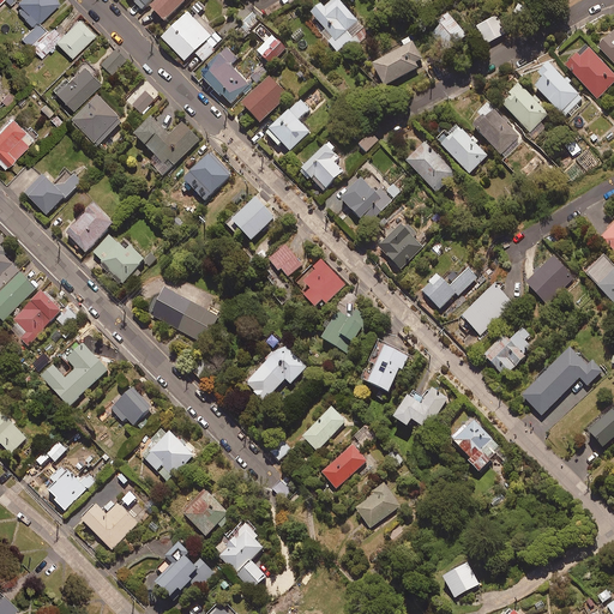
[(18,0),(14,4),(31,24),(60,0),(18,0)]
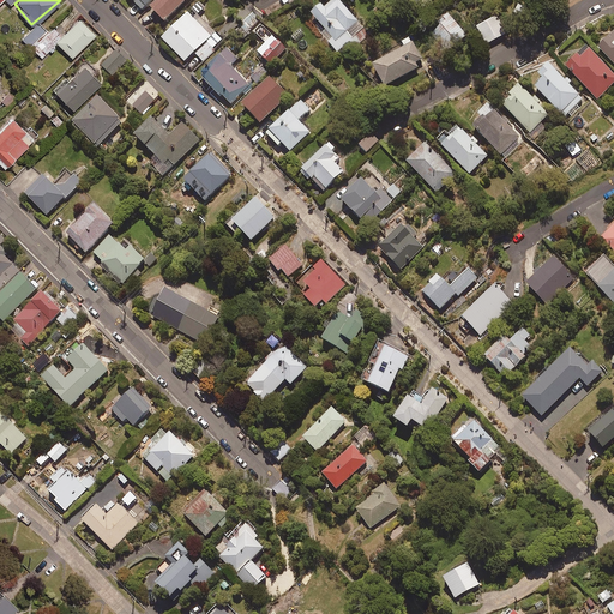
[(133,0),(144,10),(149,5),(152,0),(133,0)]
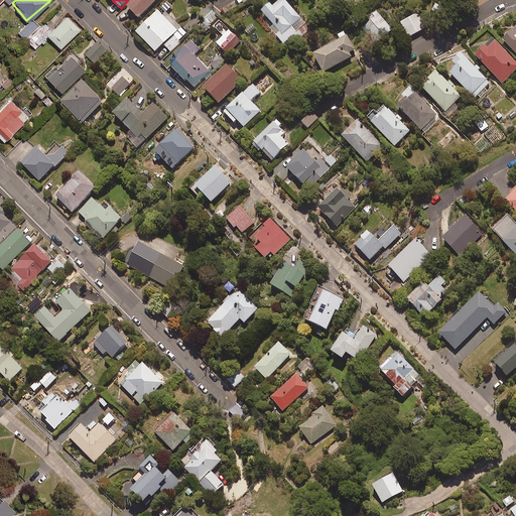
[(132,0),(126,7),(141,21),(161,0),(132,0)]
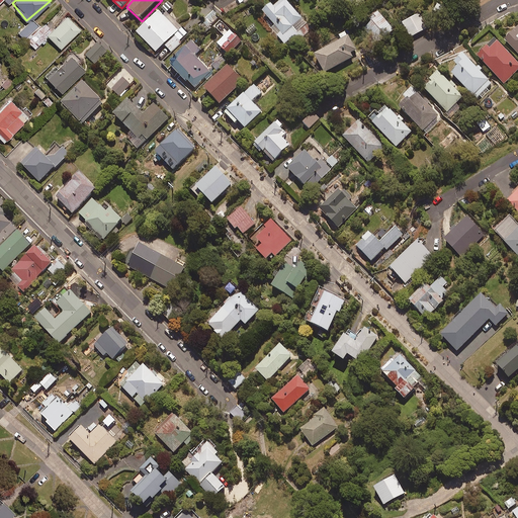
[(286,0),(273,0),(262,10),(283,35),(303,18),(286,0)]
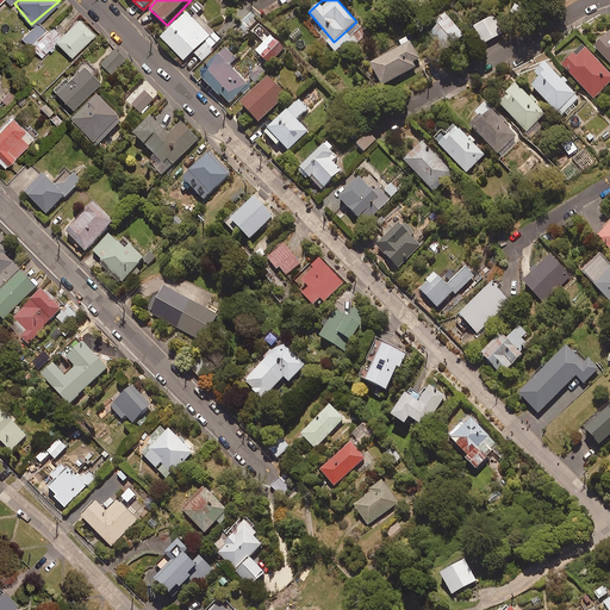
[(187,11),(159,37),(182,61),(210,33),(187,11)]
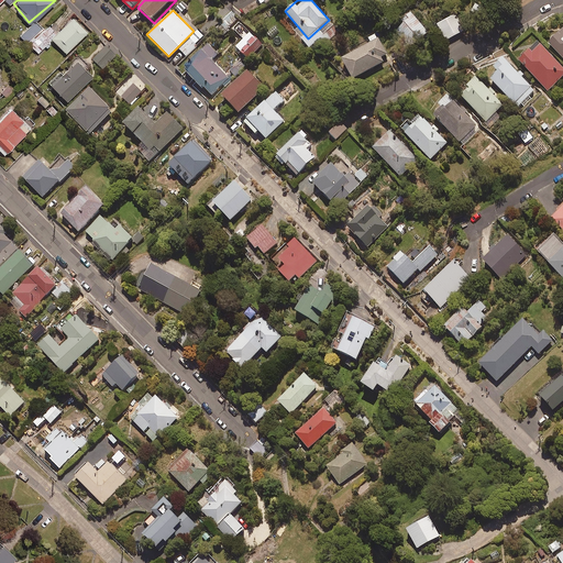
[(428,31),(411,11),(397,23),(414,43),(428,31)]
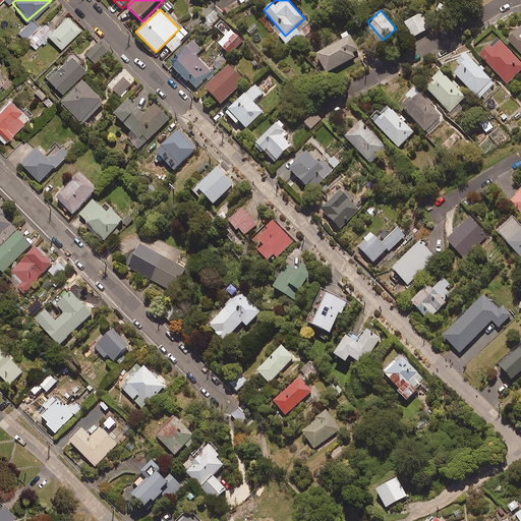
[(220,16),(214,11),(207,18),(213,23),(220,16)]
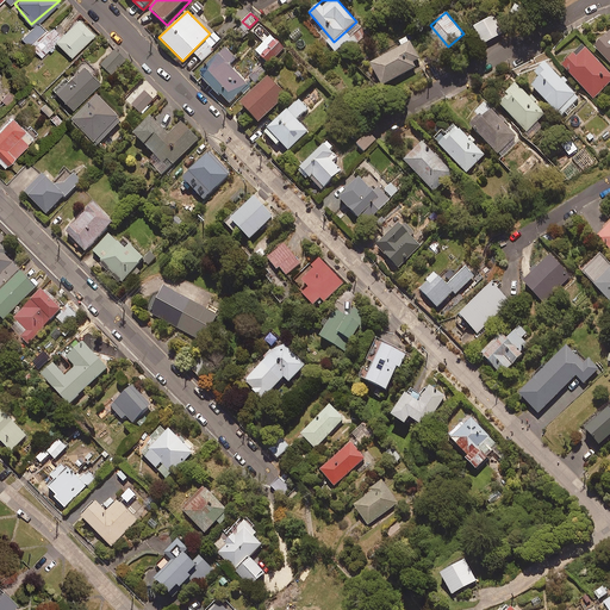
[(78,16),(60,33),(54,39),(56,42),(70,56),(94,32),(78,16)]
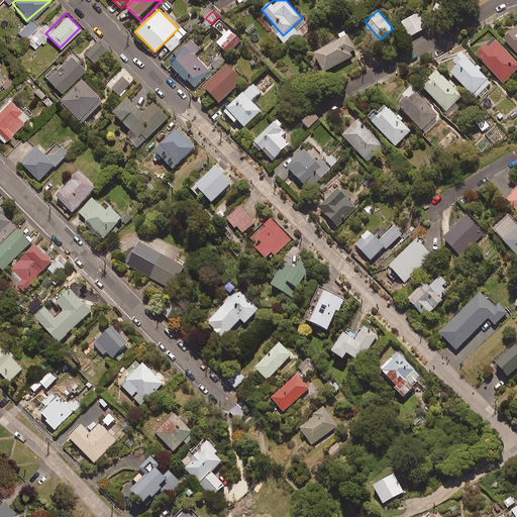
[(420,13),(402,22),(409,37),(427,28),(420,13)]
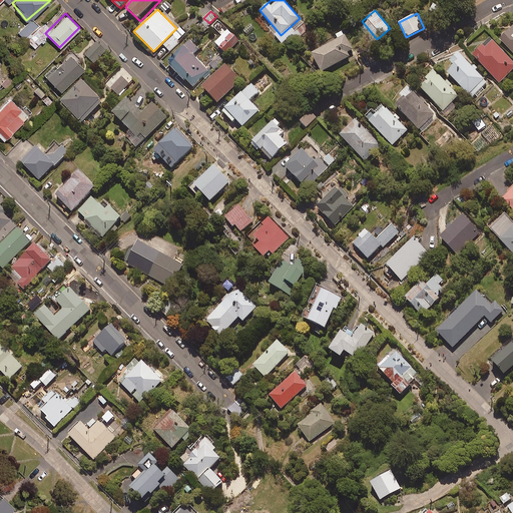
[(225,27),(219,20),(213,25),(219,33),(225,27)]
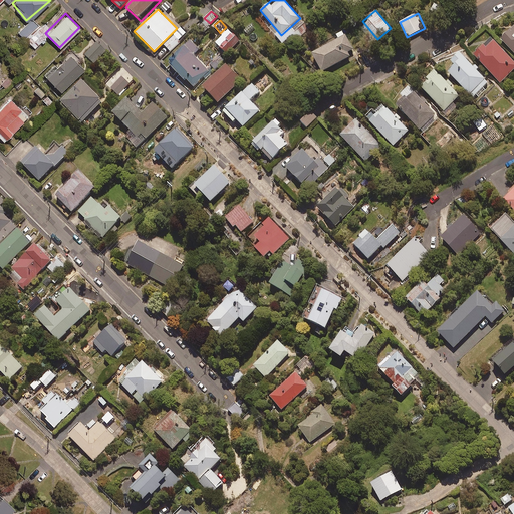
[(35,48),(47,35),(45,33),(50,28),(44,22),(27,40),(35,48)]
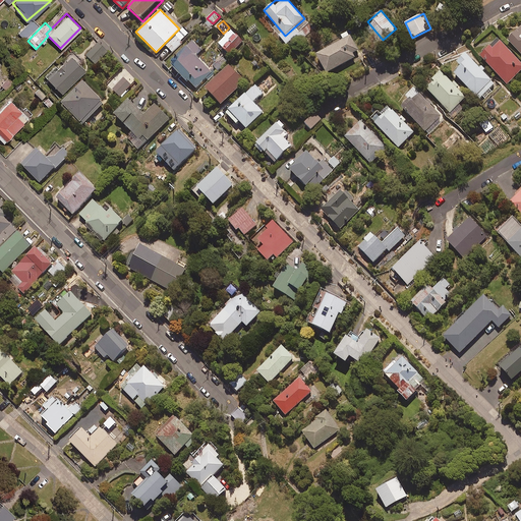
[(520,25),(507,38),(520,53),(520,25)]
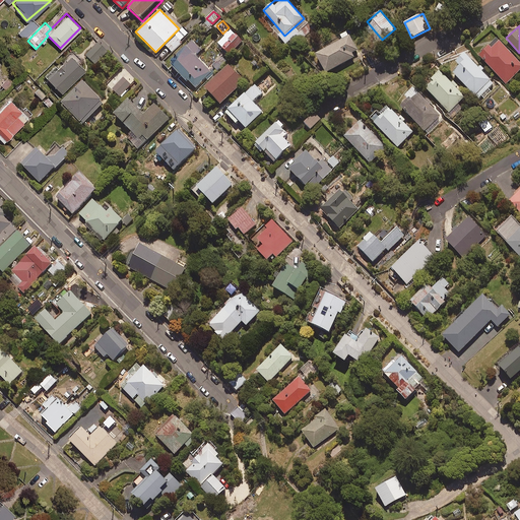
[(238,36),(231,29),(217,43),(224,50),(238,36)]
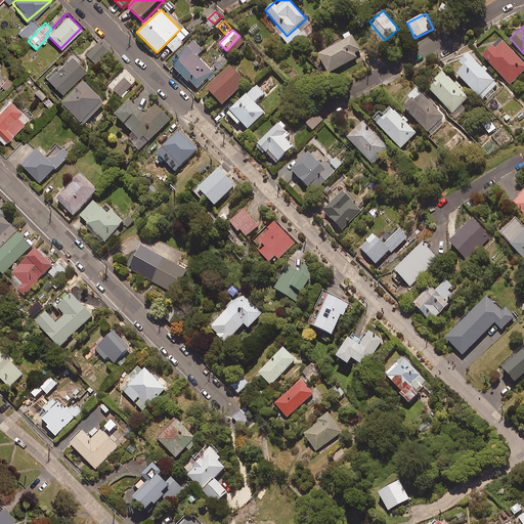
[(353,35),(318,54),(330,73),(358,56),(356,53),(361,50),(353,35)]
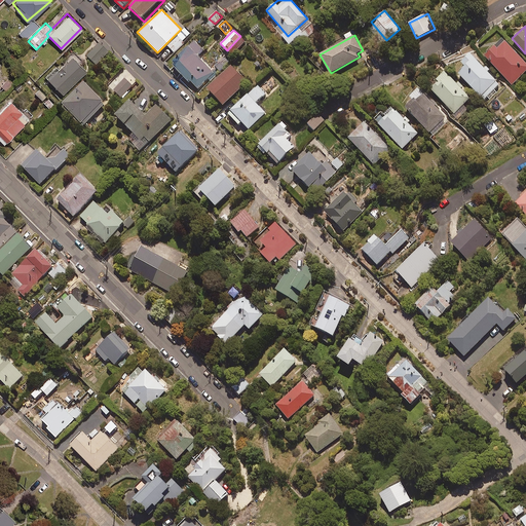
[(484,54),(512,85),(525,72),(525,63),(503,37),(484,54)]
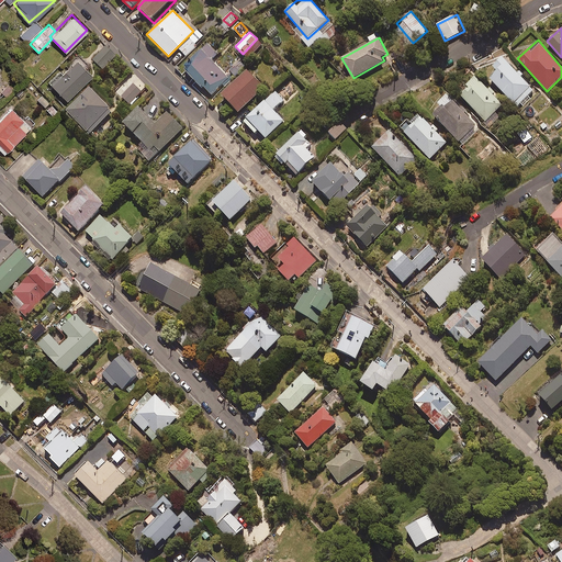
[(206,42),(183,67),(213,93),(229,76),(211,59),(218,53),(206,42)]
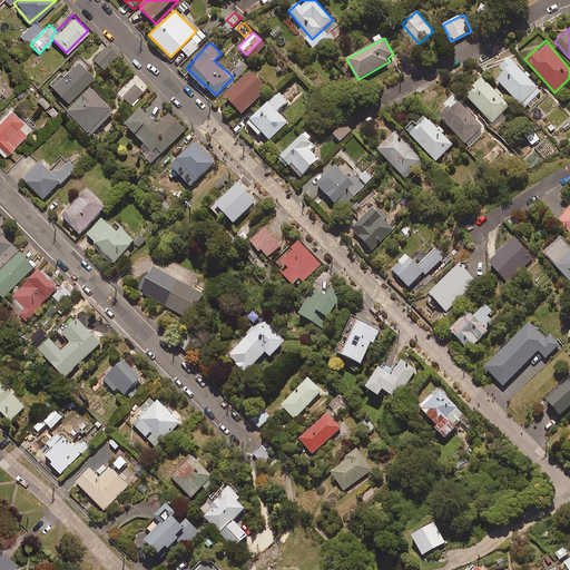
[(108,46),(94,60),(105,70),(118,57),(108,46)]
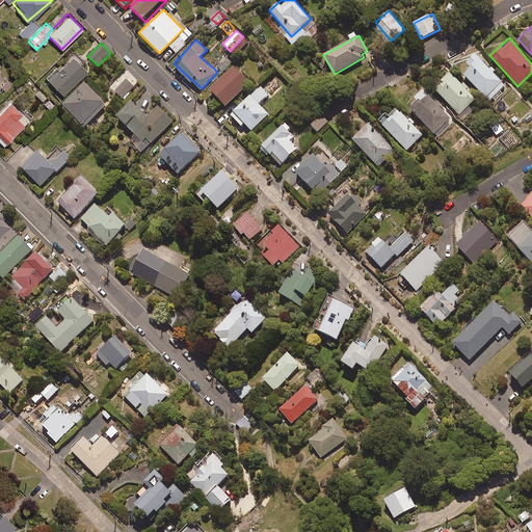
[(463,73),(486,99),(504,83),(476,52),(466,61),(470,67),(463,73)]
